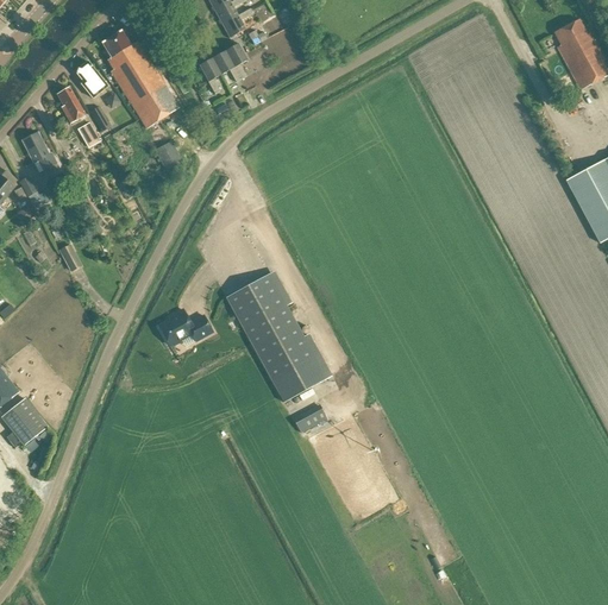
[(208,0),(213,10),(230,1),(229,0),(208,0)]
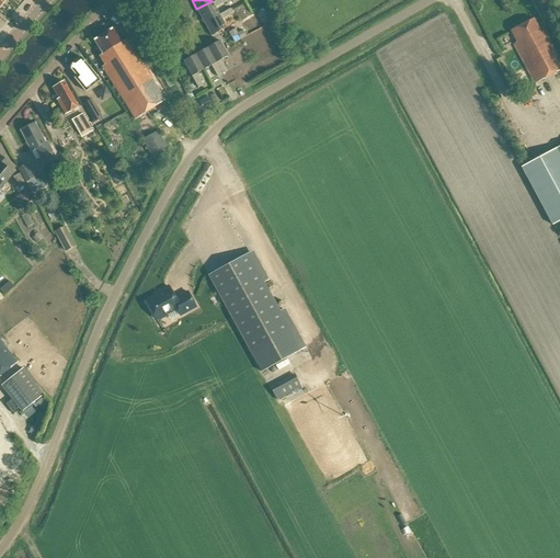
[(213,0),(212,1),(196,9),(203,21),(218,13),(214,6),(224,0),(213,0)]
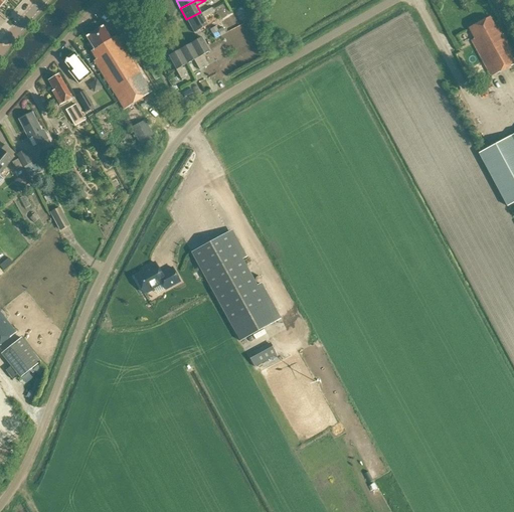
[(200,12),(186,19),(193,31),(206,23),(203,16),(213,10),(210,6),(200,12)]
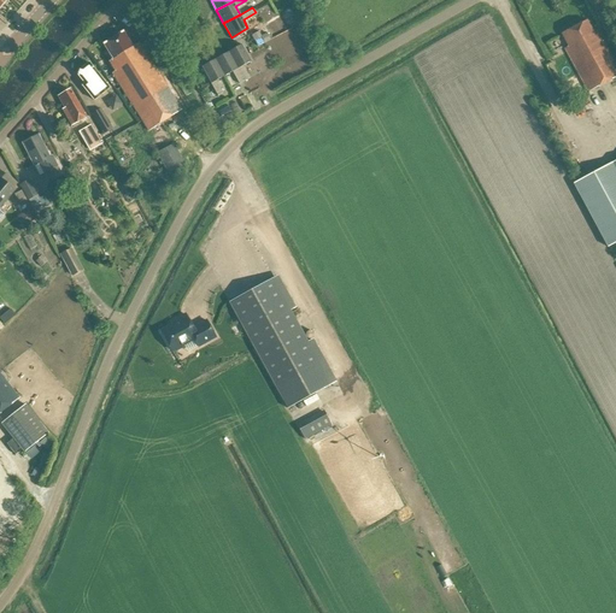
[(568,45),(564,47),(587,90),(615,74),(615,64),(602,39),(600,40),(596,30),(593,31),(586,18),(561,31),(568,45)]
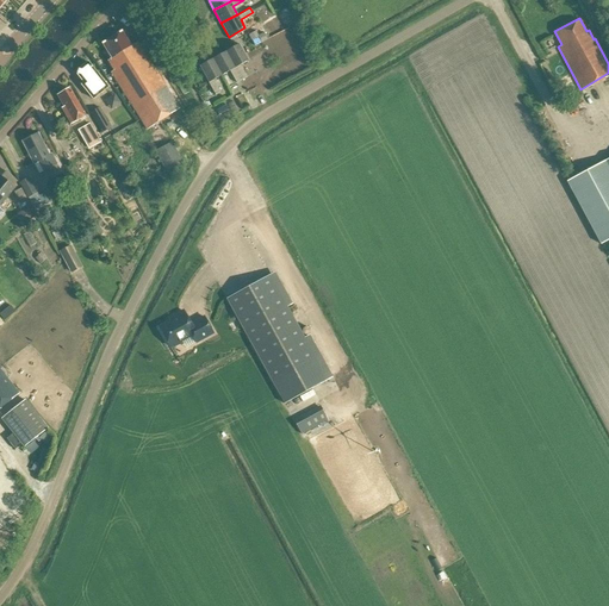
[(145,127),(179,106),(136,39),(130,44),(120,29),(101,42),(111,56),(106,58),(112,68),(110,70),(145,127)]
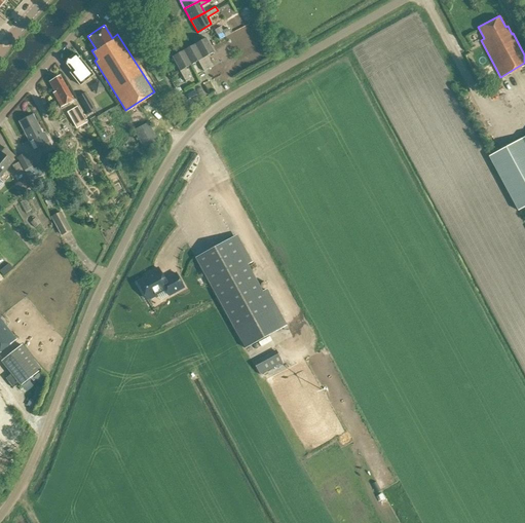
[(205,36),(194,43),(208,67),(212,65),(207,54),(213,50),(205,36)]
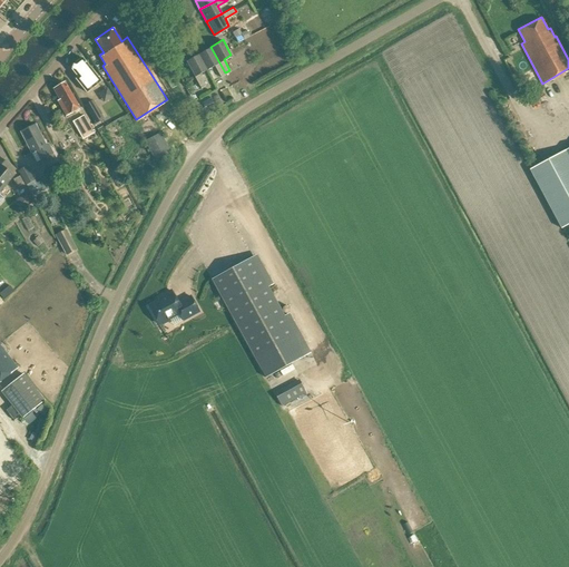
[(211,47),(198,54),(206,68),(214,65),(219,76),(225,72),(211,47)]
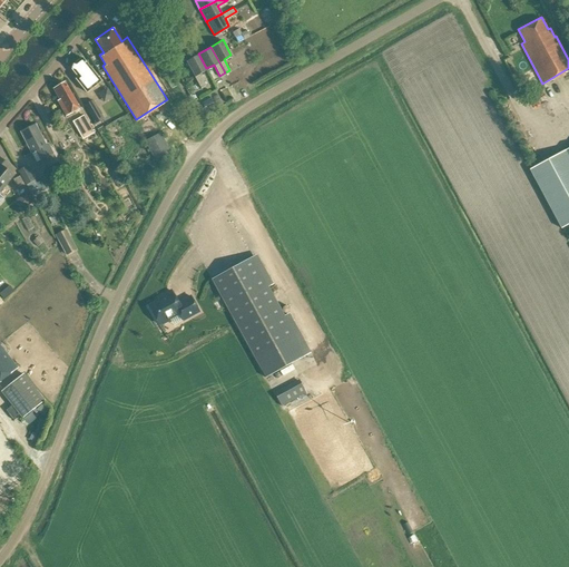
[(198,54),(185,60),(200,87),(205,84),(198,72),(206,68),(198,54)]
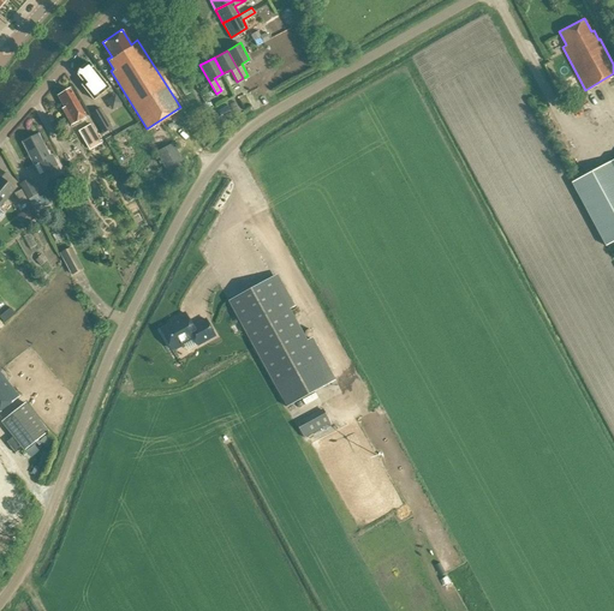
[(93,97),(108,85),(88,60),(77,69),(76,72),(83,81),(81,83),(93,97)]
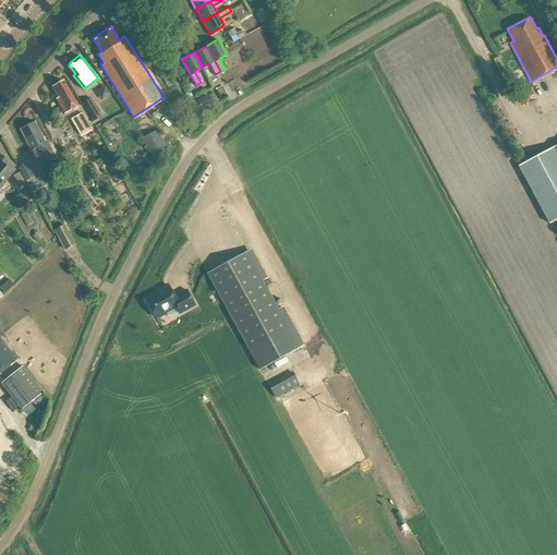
[(63,111),(76,105),(62,80),(59,79),(56,81),(55,84),(51,85),(58,96),(56,97),(63,111)]
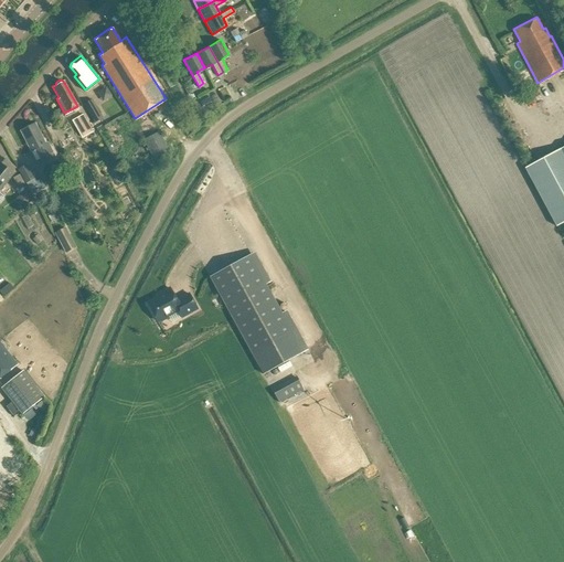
[(83,102),(94,120),(103,115),(91,96),(83,102)]
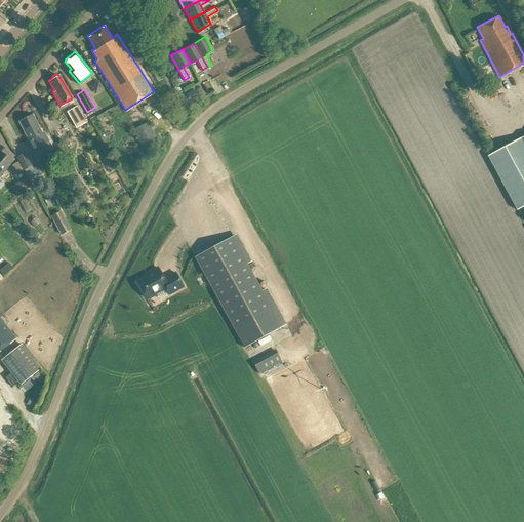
[(66,110),(76,125),(85,120),(76,104),(66,110)]
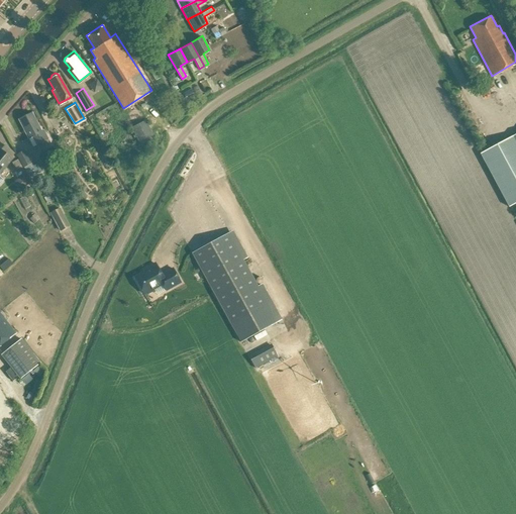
[(35,143),(46,137),(42,128),(40,129),(30,111),(18,118),(27,137),(31,135),(35,143)]
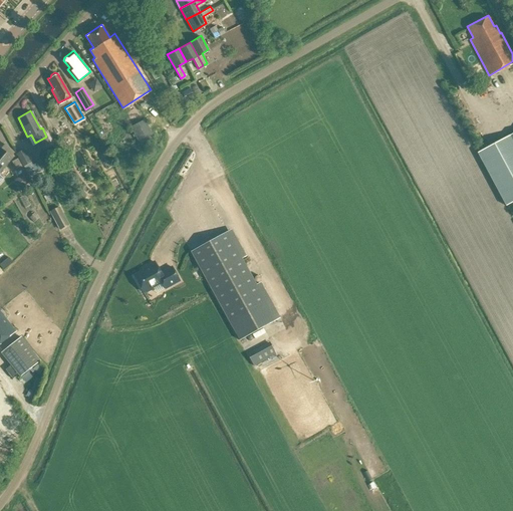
[(144,118),(130,125),(139,143),(153,135),(144,118)]
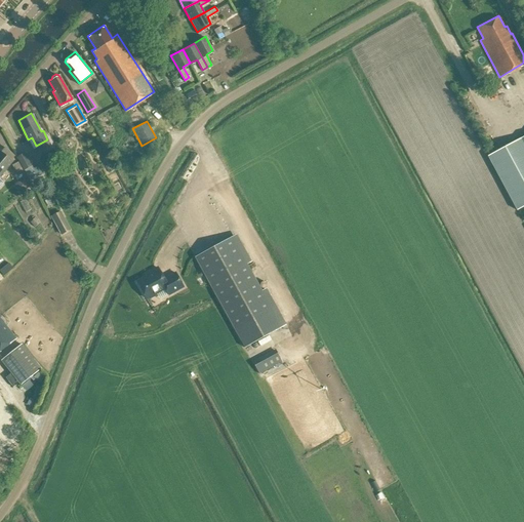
[(515,208),(523,203),(523,144),(520,136),(486,154),(515,208)]
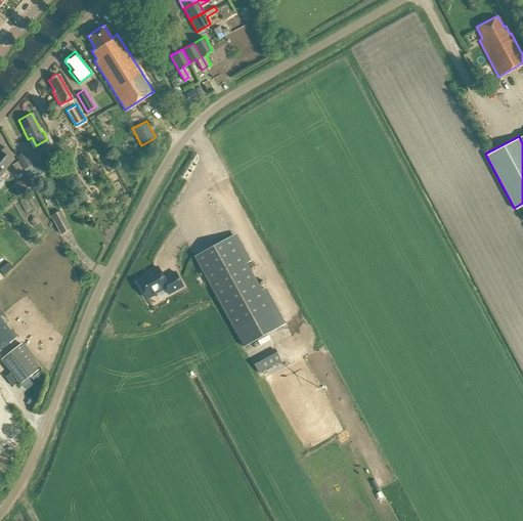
[(0,174),(12,160),(0,149),(0,183),(3,180),(0,177),(0,174)]
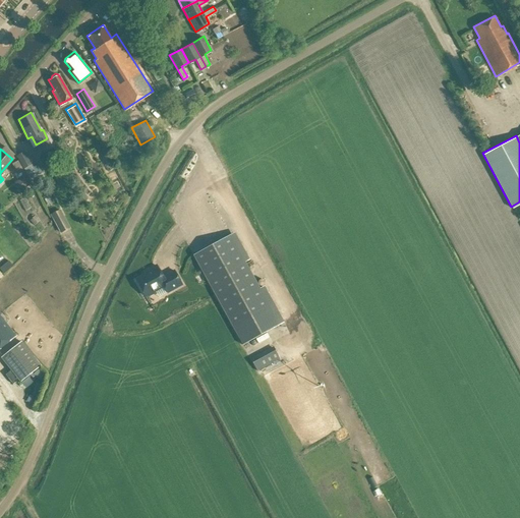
[(32,163),(31,163),(23,151),(16,155),(23,167),(29,177),(42,170),(38,162),(33,165),(32,163)]
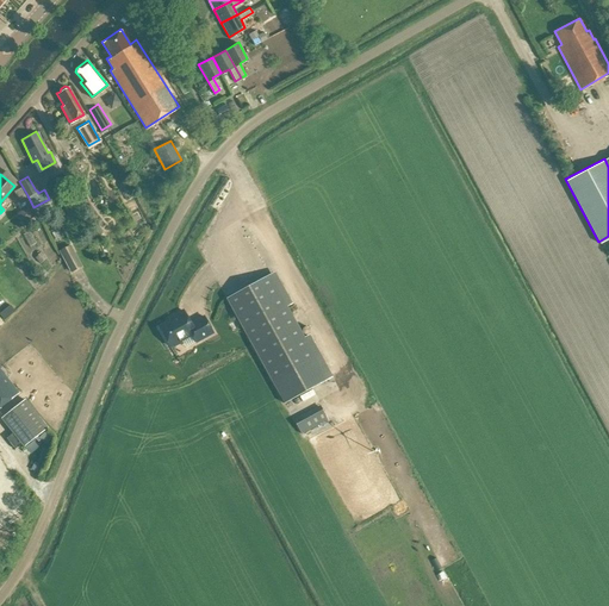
[(20,186),(13,188),(23,206),(29,202),(20,186)]
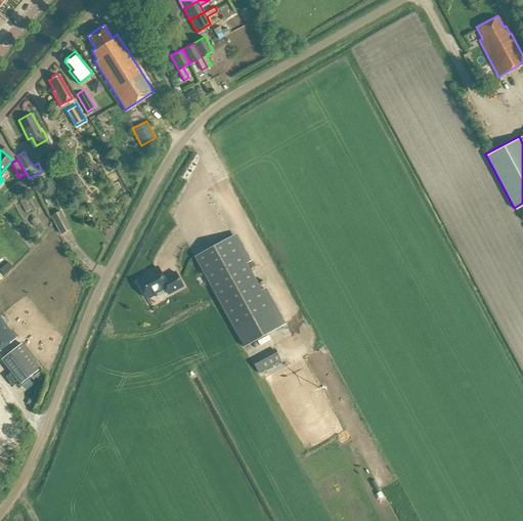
[(14,182),(20,190),(30,183),(24,175),(14,182)]
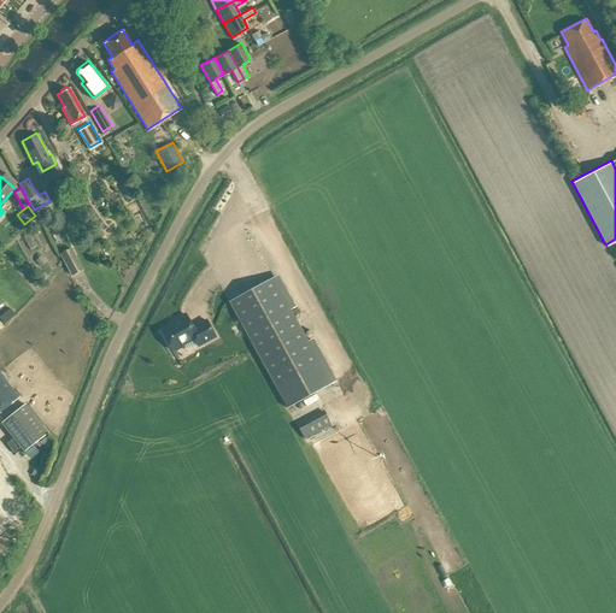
[(71,273),(82,267),(70,246),(59,252),(71,273)]
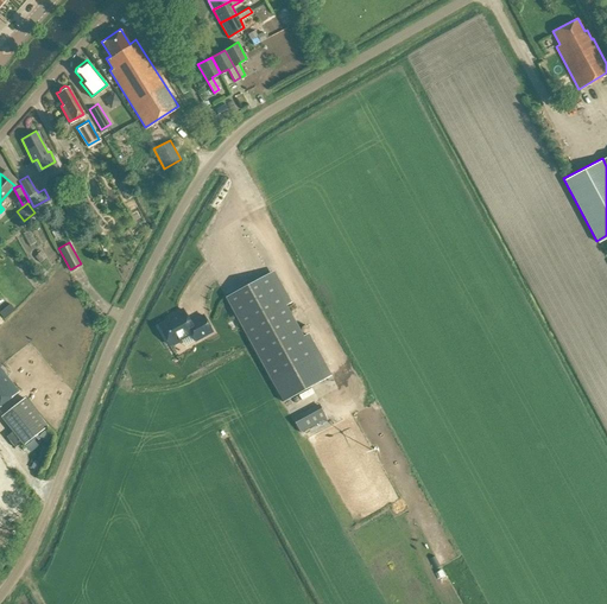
[(324,377),(267,272),(225,296),(283,400),(324,377)]
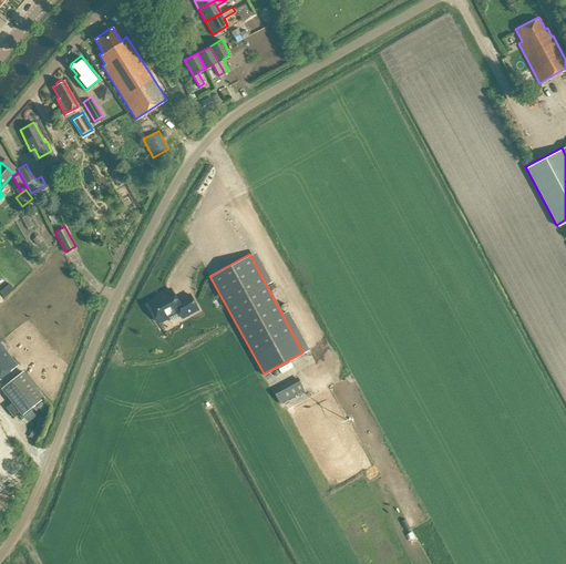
[(3,296),(13,287),(9,282),(0,289),(0,291),(3,296)]
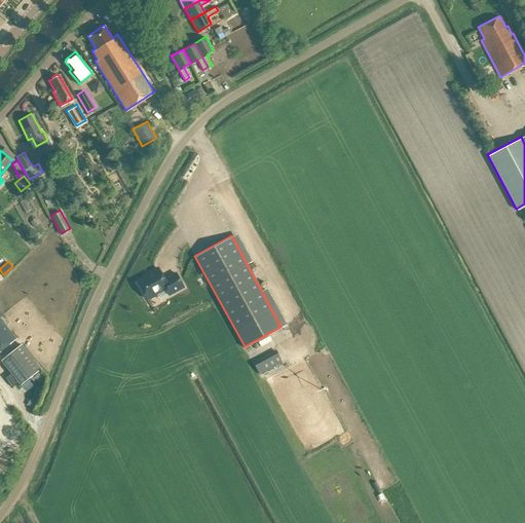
[(150,273),(137,281),(145,297),(164,287),(167,294),(183,286),(175,271),(163,277),(157,267),(148,271),(150,273)]
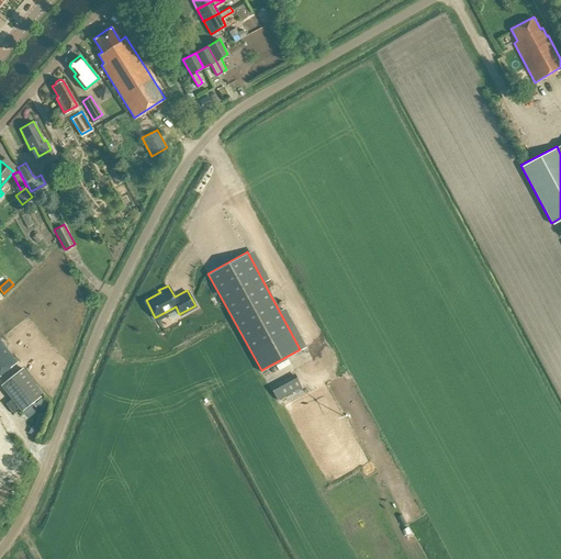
[(0,373),(17,360),(0,339),(0,373)]
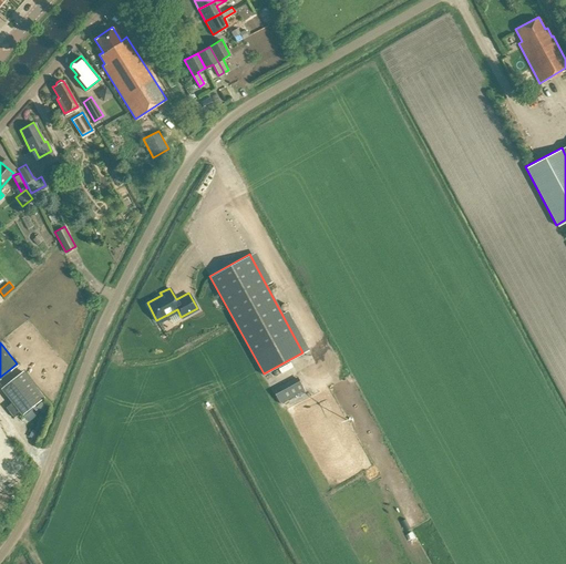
[(22,370),(0,387),(21,413),(43,397),(22,370)]
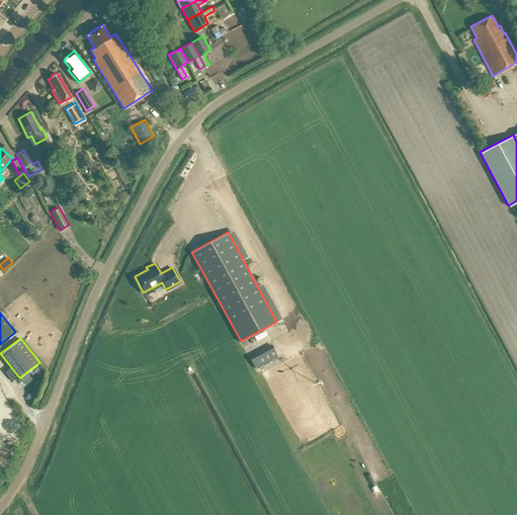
[(248,355),(255,367),(277,355),(271,343),(248,355)]
